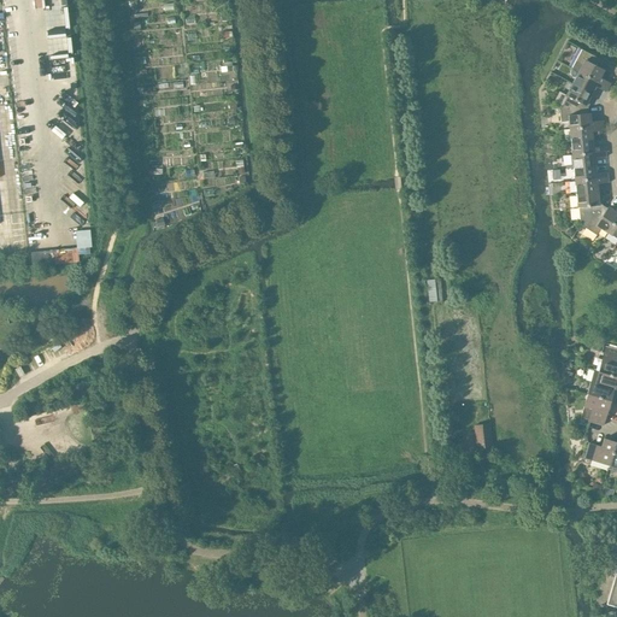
[(582,65),(579,72),(607,88),(610,83),(600,77),(604,70),(600,68),(604,60),(582,50),(575,62),(582,65)]
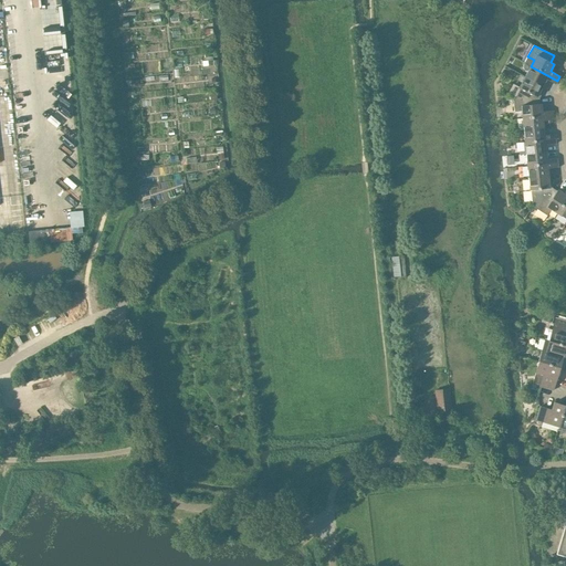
[(531,66),(525,76),(543,86),(546,80),(555,85),(557,81),(531,66)]
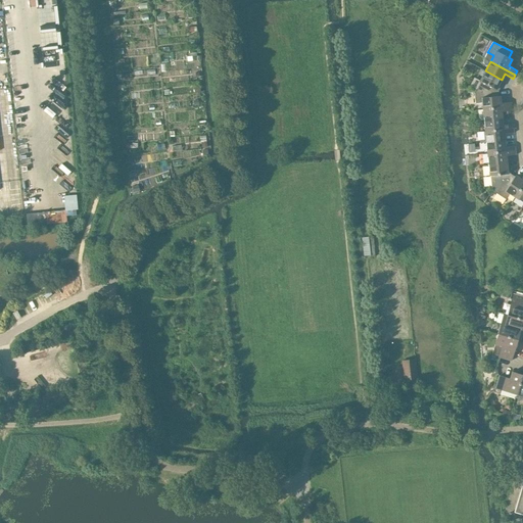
[(480,82),(475,92),(485,91),(485,97),(498,96),(498,91),(501,86),(498,85),(502,80),(485,70),(480,81),(480,82)]
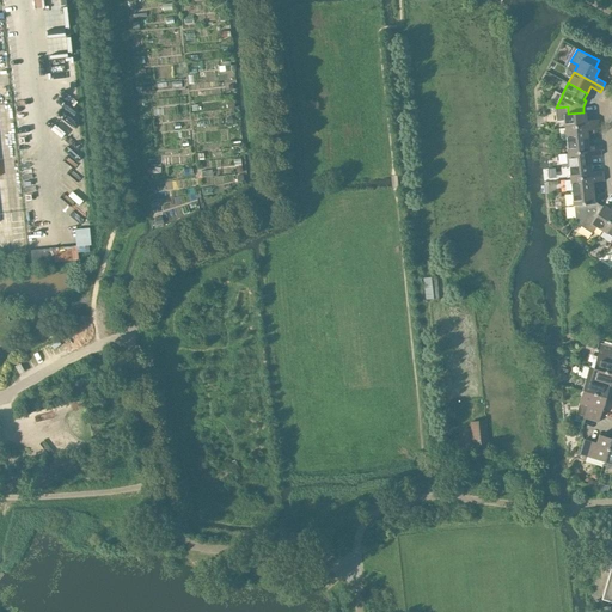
[(564,121),(564,128),(598,124),(597,120),(586,121),(585,112),(583,112),(568,114),(568,106),(556,108),(555,108),(556,121),(564,121)]
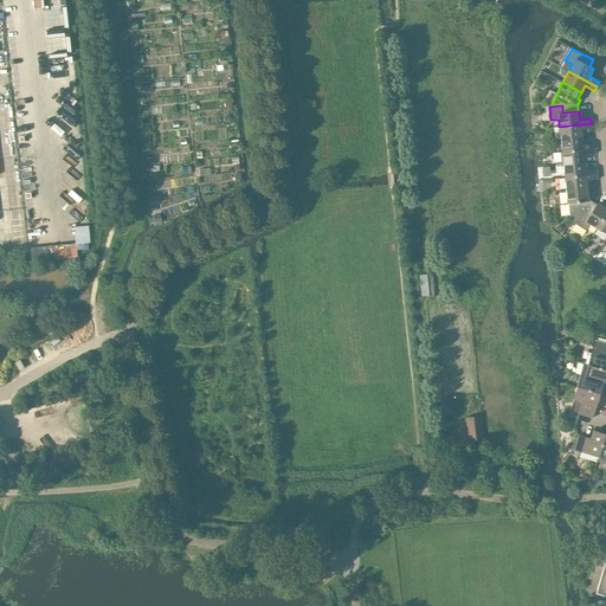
[(559,127),(561,140),(581,137),(581,130),(584,129),(584,133),(592,131),(592,129),(592,123),(559,127)]
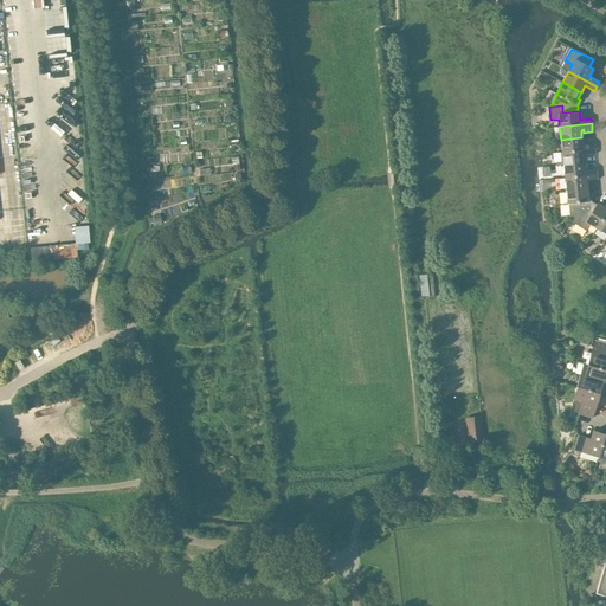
[(561,140),(562,152),(594,149),(594,143),(582,144),(581,137),(561,140)]
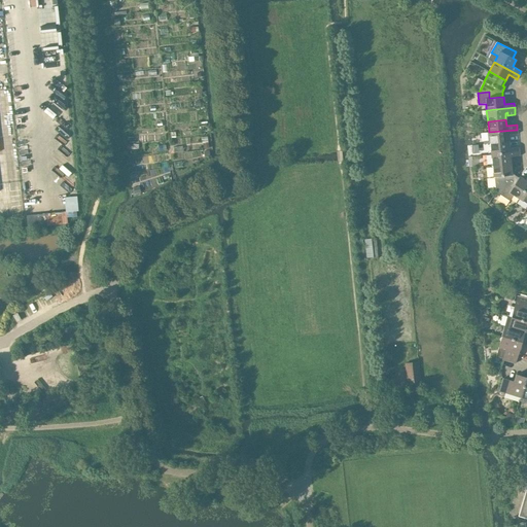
[(489,132),(490,143),(508,141),(507,135),(517,134),(517,130),(489,132)]
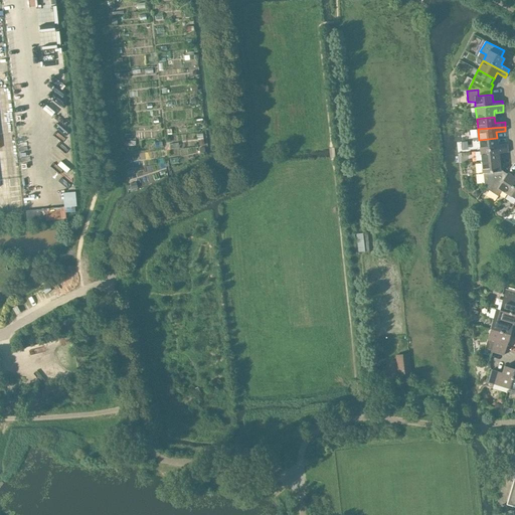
[(479,140),(480,151),(507,148),(507,144),(497,145),(497,138),(479,140)]
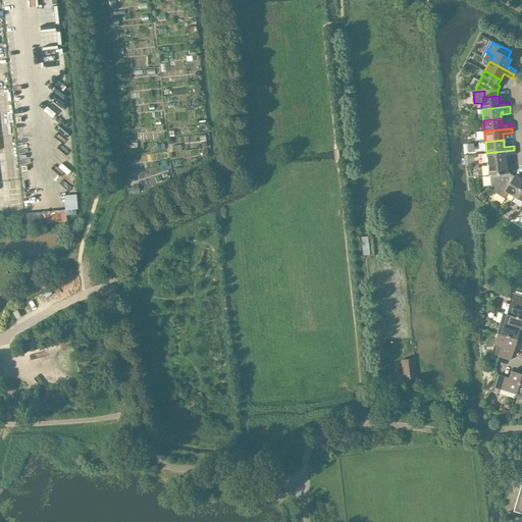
[(486,153),(487,164),(506,162),(505,156),(515,155),(514,150),(486,153)]
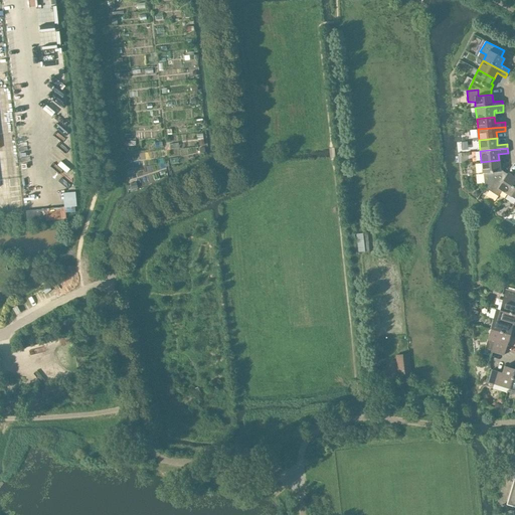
[(485,187),(489,190),(494,181),(500,184),(507,174),(502,171),(502,166),(499,166),(499,160),(481,162),(482,173),(483,173),(485,187)]
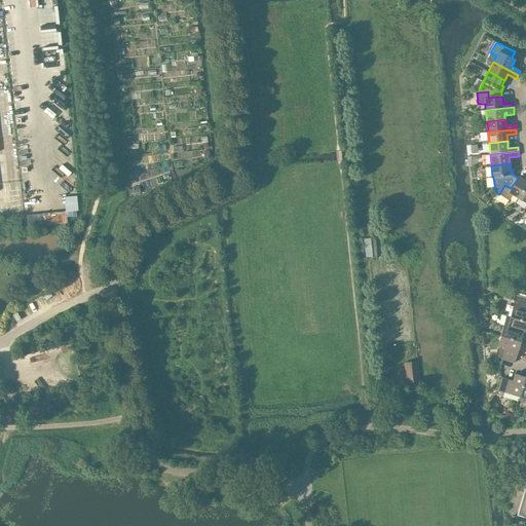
[(513,195),(518,198),(525,185),(525,177),(524,180),(518,177),(518,178),(511,188),(504,185),(499,194),(509,200),(513,195)]
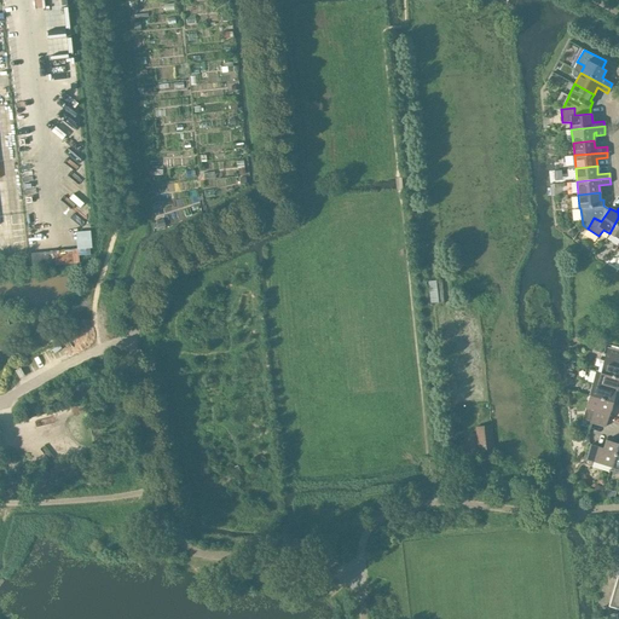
[(601,372),(618,377),(618,364),(618,365),(618,363),(618,357),(606,354),(601,372)]
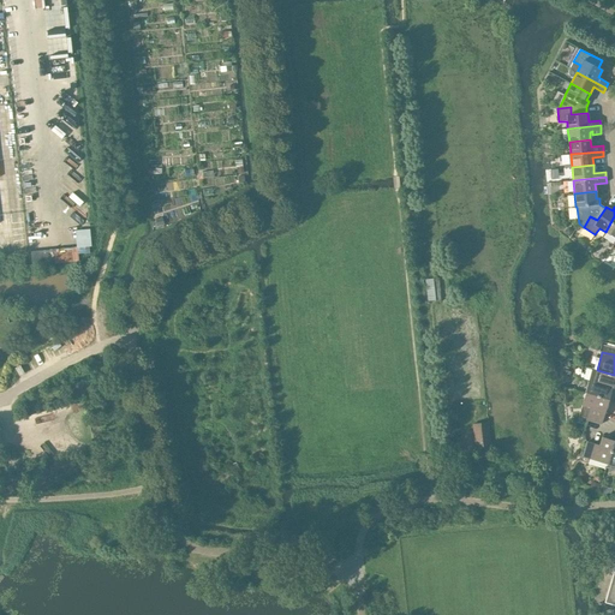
[(592,369),(589,381),(614,388),(614,375),(597,370),(592,369)]
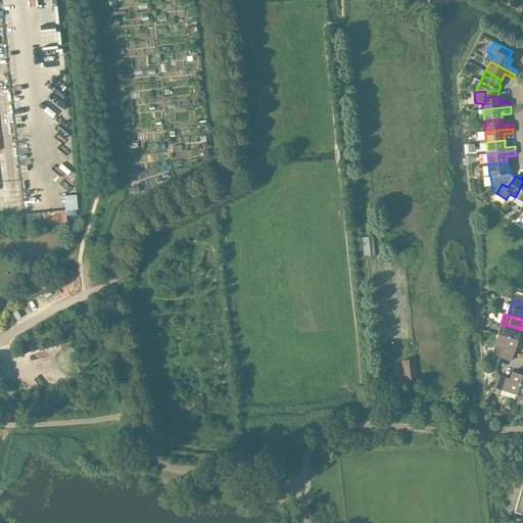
[(522,330),(501,324),(497,334),(521,340),(522,332),(522,330)]
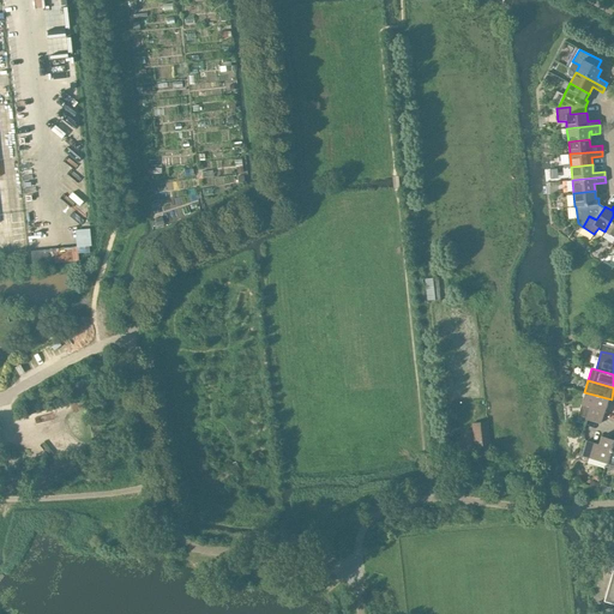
[(588,413),(602,417),(607,399),(612,401),(612,399),(584,392),(581,404),(589,407),(588,413)]
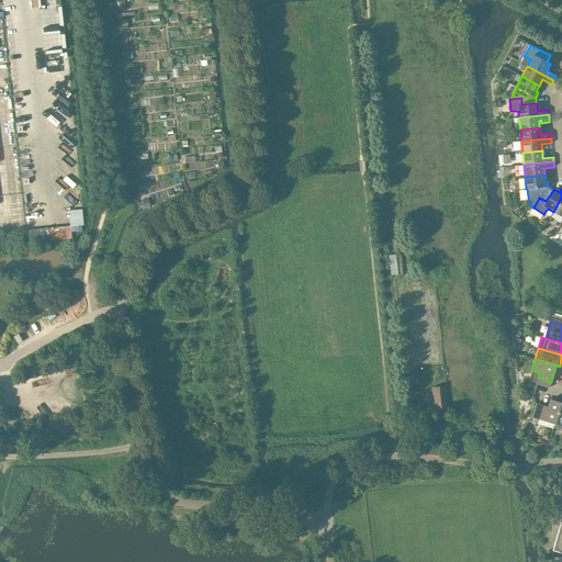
[(536,384),(549,388),(551,382),(538,378),(536,384)]
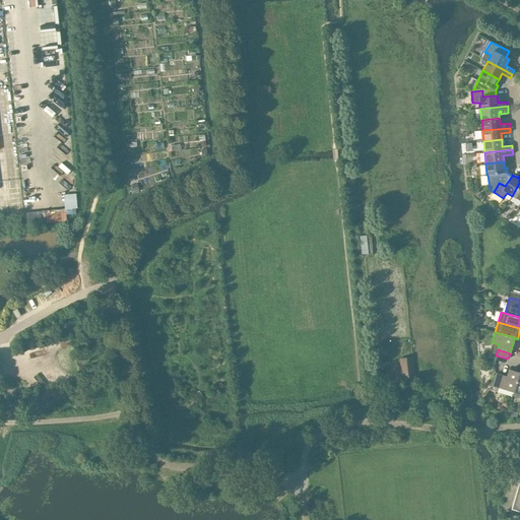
[(400,359),(402,379),(414,378),(412,356),(400,359)]
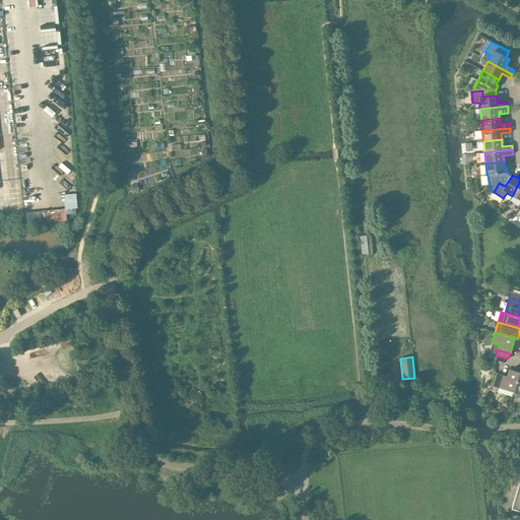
[(379,359),(380,366),(388,365),(387,358),(379,359)]
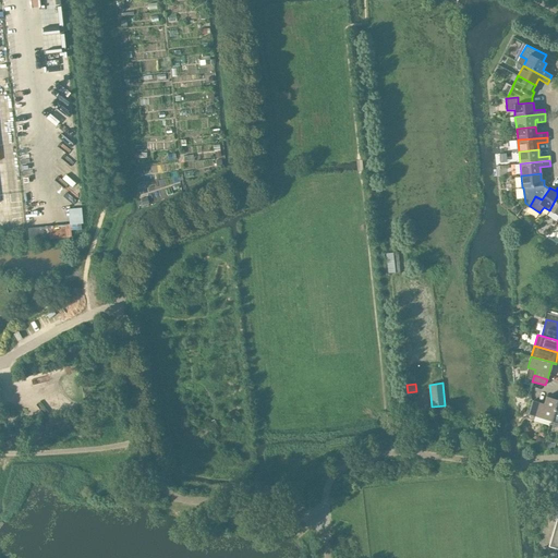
[(534,415),(550,421),(557,400),(546,397),(544,404),(538,402),(534,415)]
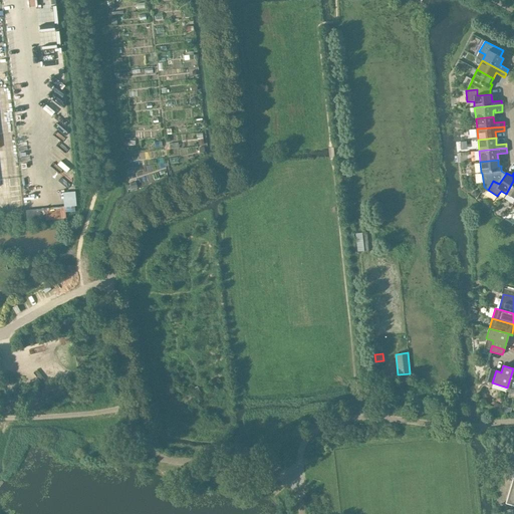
[(373,370),(374,377),(384,376),(384,369),(373,370)]
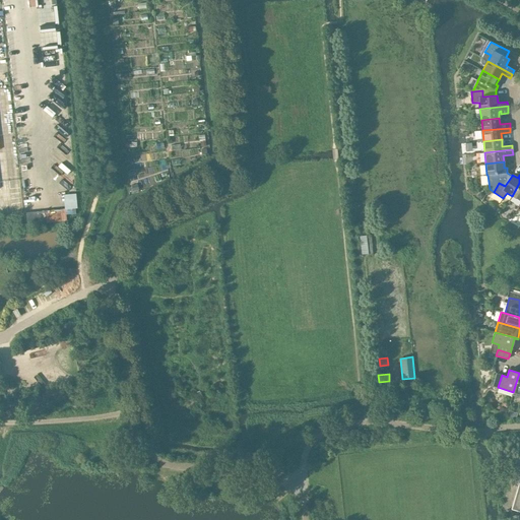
[(493,386),(498,387),(502,375),(496,374),(493,386)]
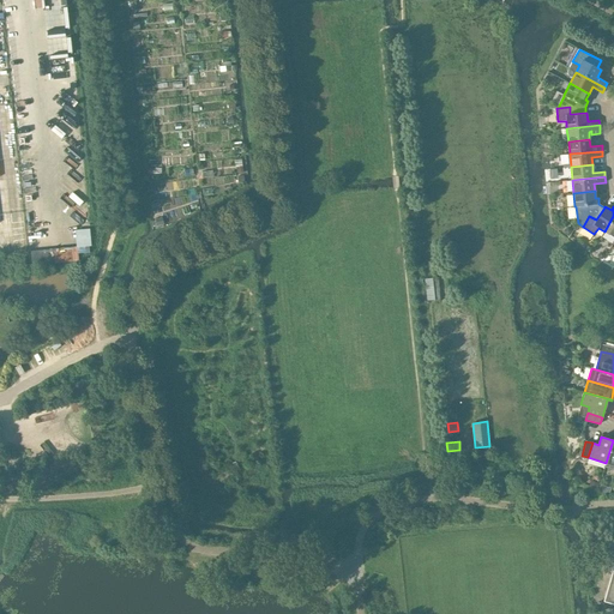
[(613,561),(603,600),(613,603),(613,561)]
